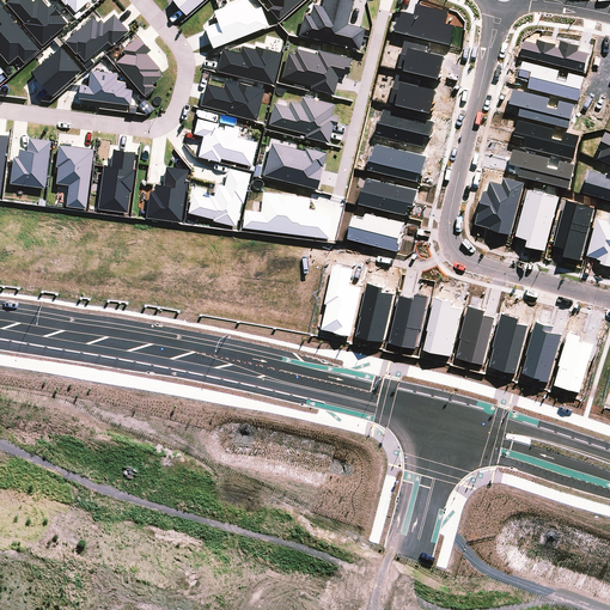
[(30,0),(5,0),(4,1),(22,22),(20,23),(41,44),(66,23),(59,14),(59,13),(49,2),(47,6),(41,0),(32,0),(31,1),(30,0)]
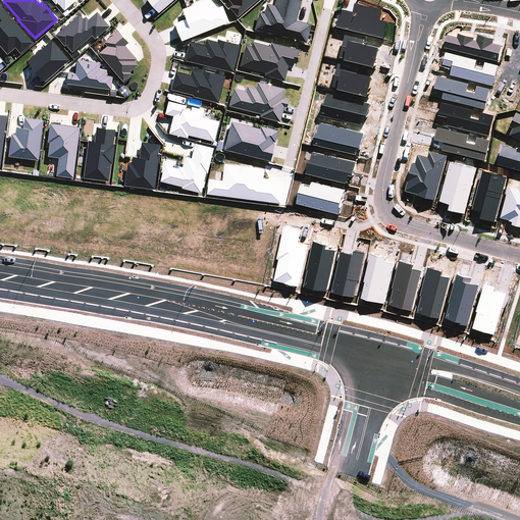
[(50,0),(54,3),(56,2),(63,9),(73,0),(50,0)]
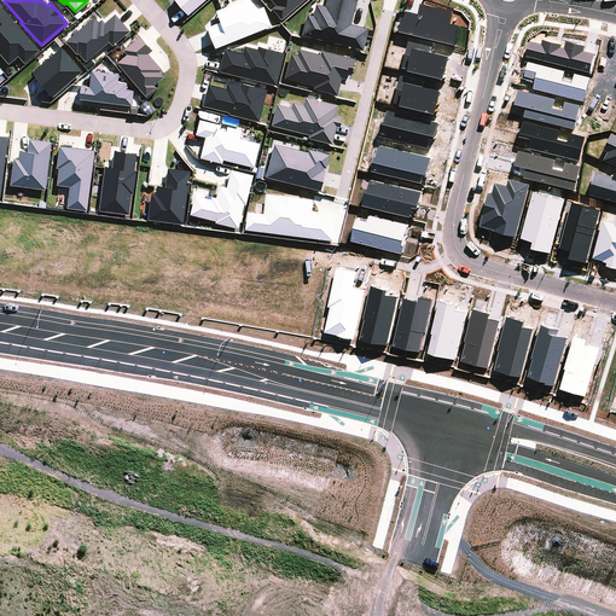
[(173,0),(185,13),(201,0),(173,0)]
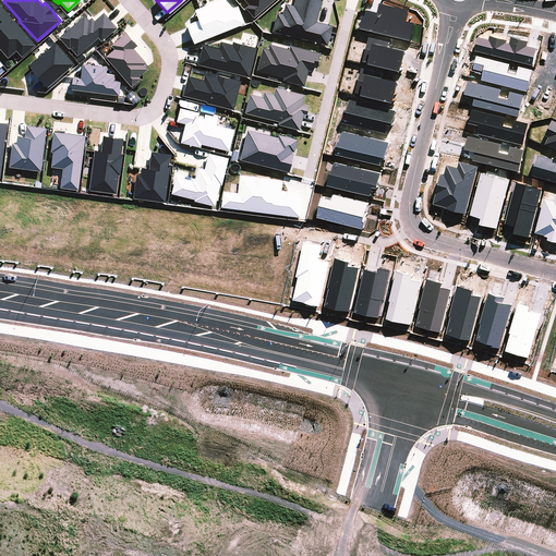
[(184,24),(192,43),(243,23),(236,5),(227,9),(224,0),(214,0),(197,7),(193,9),(196,19),(184,24)]
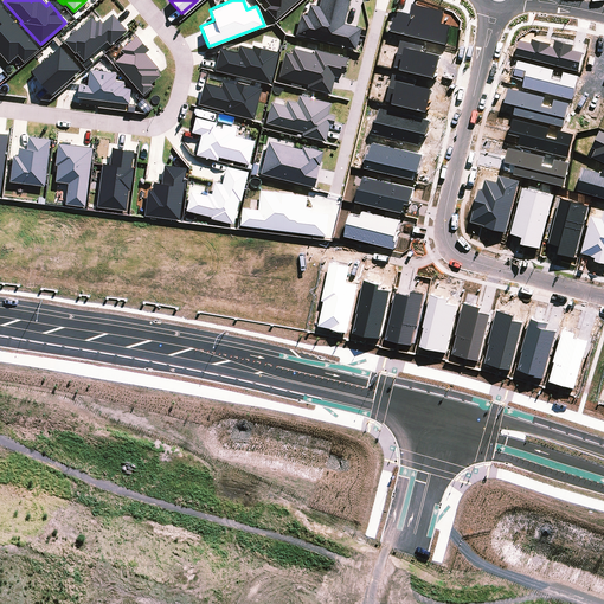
[(264,0),(269,5),(264,8),(274,19),(295,0),(264,0)]
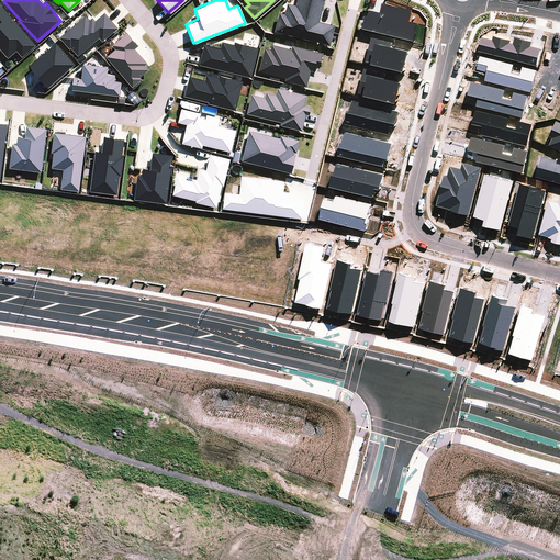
[(272,31),(327,45),(333,24),(316,21),(322,0),(294,0),(294,4),(286,2),(282,13),(277,12),(272,31)]
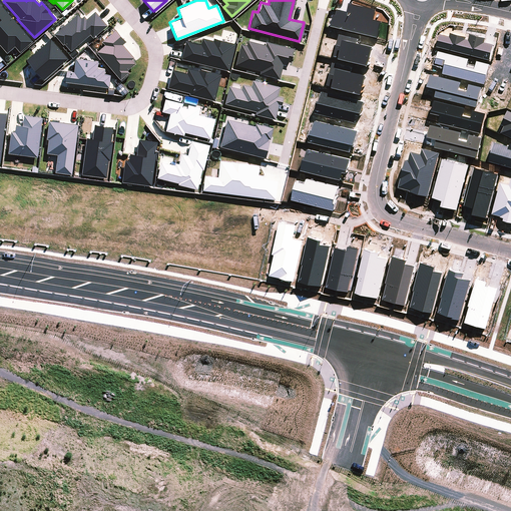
[(377,38),(381,20),(374,18),(376,7),(350,1),(347,11),(338,8),(336,14),(334,13),(331,26),(377,38)]
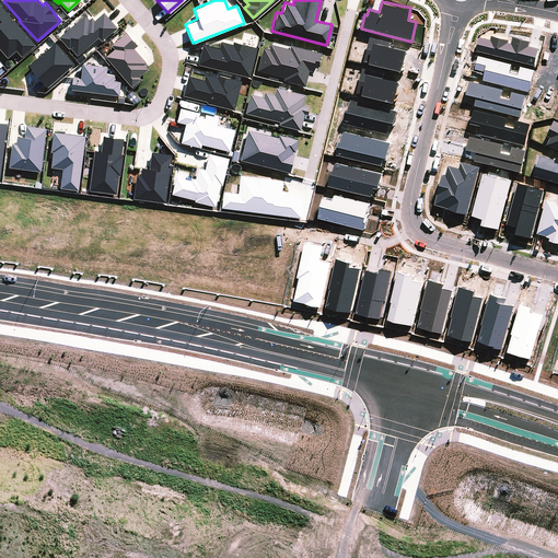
[(34,45),(0,6),(0,50),(7,58),(14,50),(21,57),(34,45)]
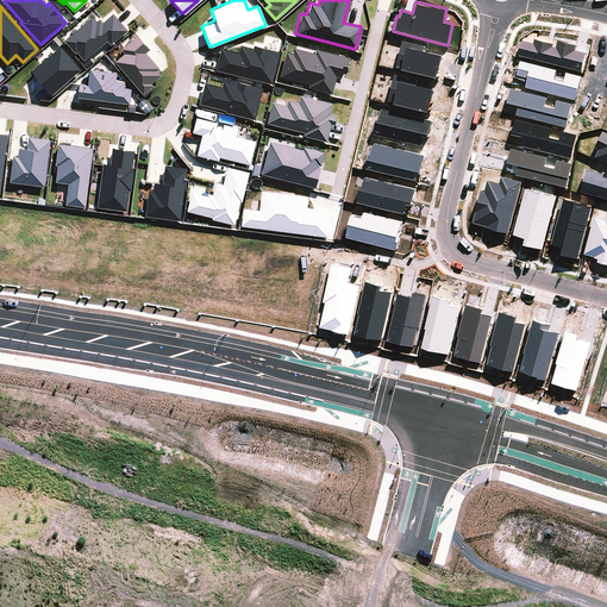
[(91,17),(62,41),(74,52),(75,51),(82,61),(105,41),(108,44),(126,30),(111,13),(101,22),(98,18),(94,22),(91,17)]
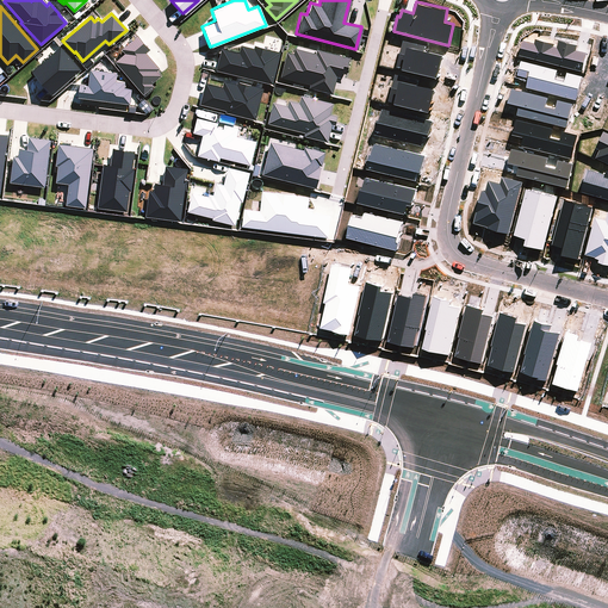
[(113,61),(142,94),(152,85),(150,82),(160,74),(159,74),(162,70),(144,51),(149,48),(136,35),(119,49),(123,53),(113,61)]
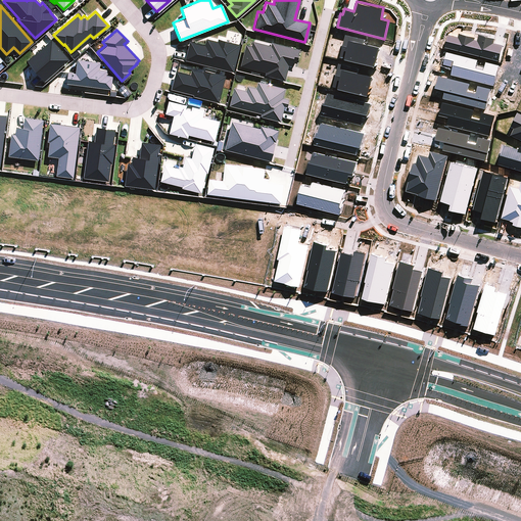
[(380,47),(382,44),(345,34),(340,57),(348,59),(348,57),(375,64),(380,47)]
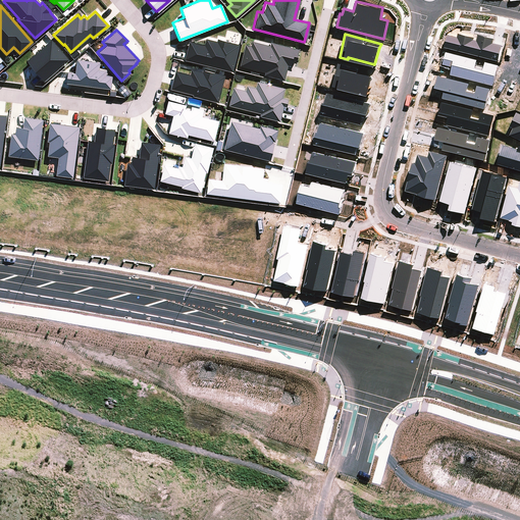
[(492,43),(494,39),(477,35),(476,41),(472,40),(473,37),(458,34),(457,37),(447,35),(443,48),(498,61),(502,45),(492,43)]
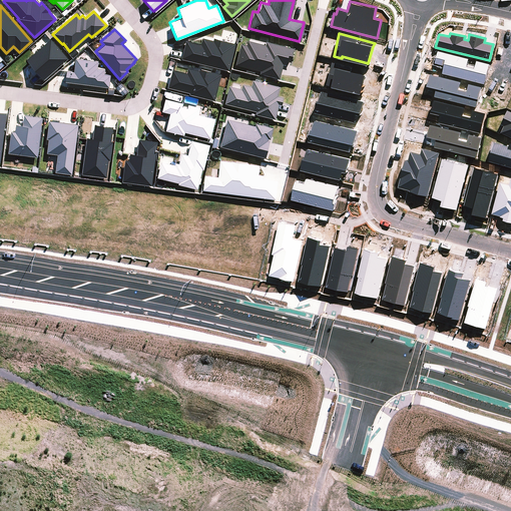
[(184,40),(179,58),(227,70),(233,43),(211,38),(211,40),(200,37),(199,43),(184,40)]
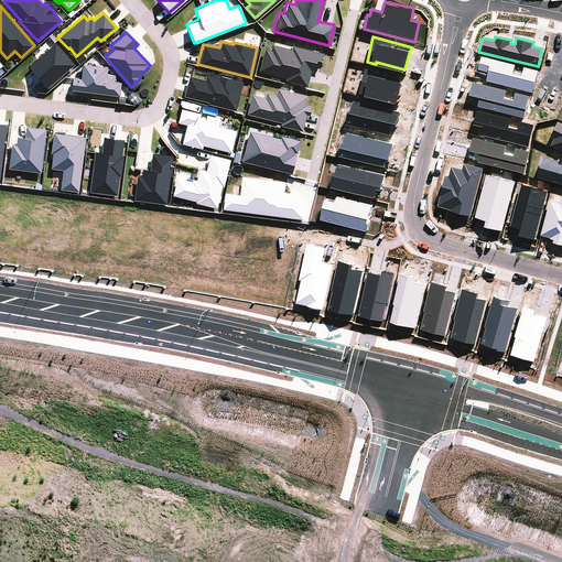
[(74,64),(54,42),(28,65),(46,87),(74,64)]
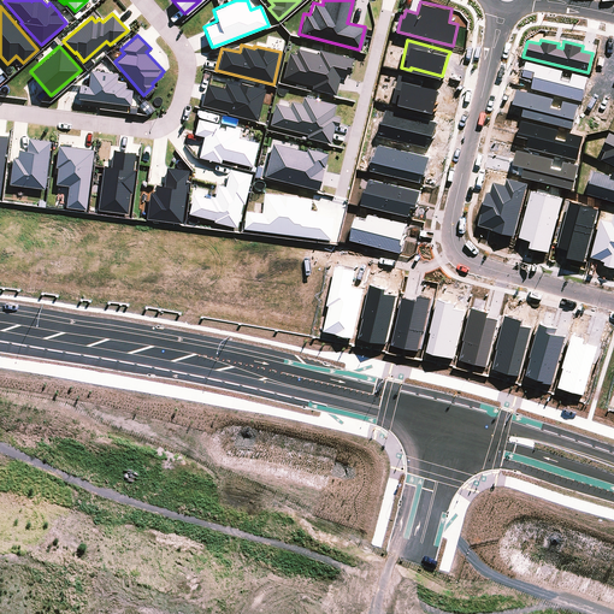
[(294,54),(288,52),(281,77),(311,84),(310,88),(334,94),(338,77),(341,78),(342,74),(347,75),(352,58),(318,49),(317,53),(295,48),(294,54)]
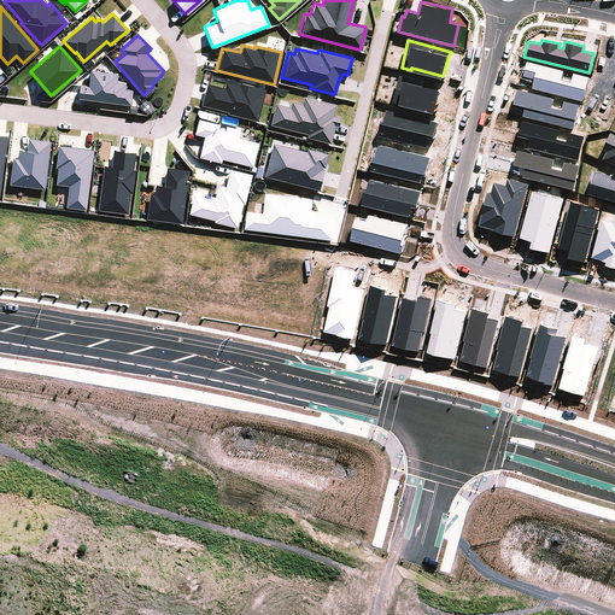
[(583,101),(589,77),(573,72),(570,81),(561,78),(563,71),(526,62),(522,77),(534,80),(532,89),(583,101)]
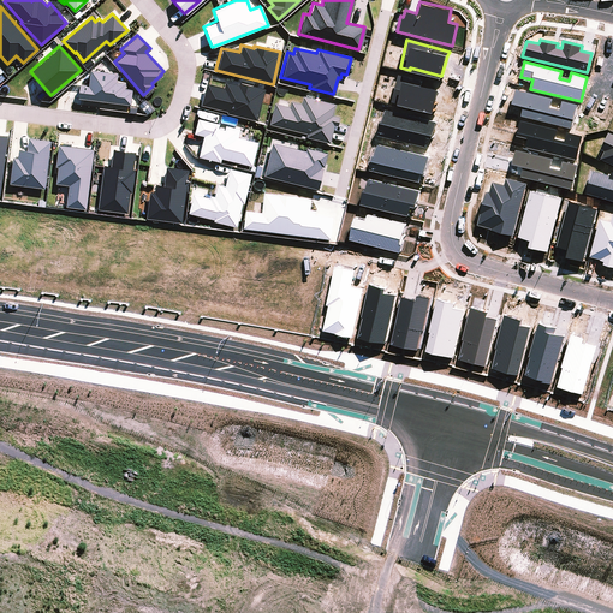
[(78,85),(77,97),(99,100),(129,105),(131,89),(124,88),(124,82),(115,81),(117,72),(89,70),(87,85),(78,84),(78,85)]
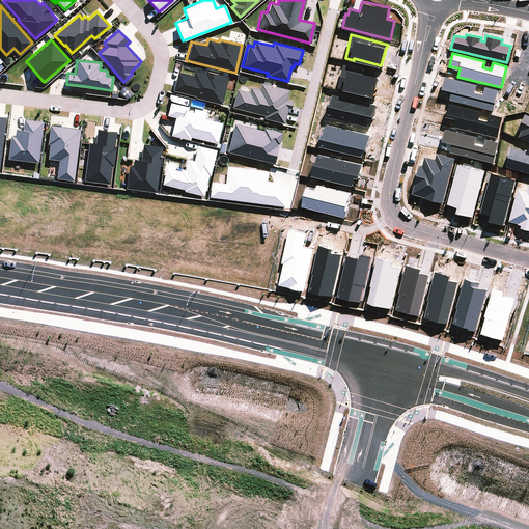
[(378,75),(378,74),(347,66),(347,64),(344,63),(338,88),(345,90),(346,88),(374,95),(379,76),(378,75)]
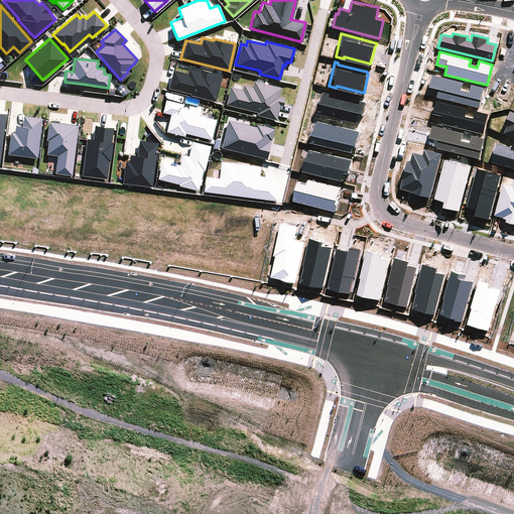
[(171,70),(167,88),(189,93),(188,95),(215,101),(221,74),(199,69),(199,71),(187,68),(186,73),(171,70)]
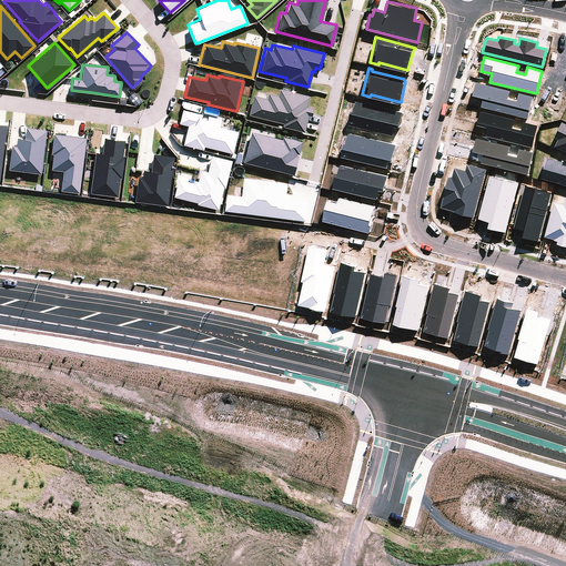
[(526,119),(533,97),(518,93),(517,98),(508,95),(509,91),(475,82),(472,95),(483,98),(479,108),(526,119)]
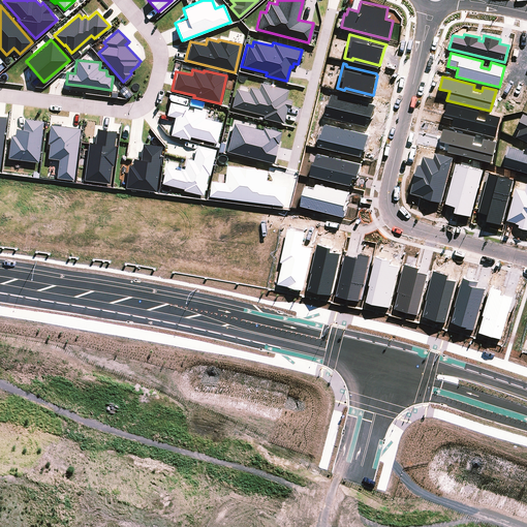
[(235,88),(229,106),(262,115),(261,118),(282,123),(286,107),(288,107),(290,99),(284,98),(287,89),(259,82),(257,88),(248,86),(247,91),(235,88)]
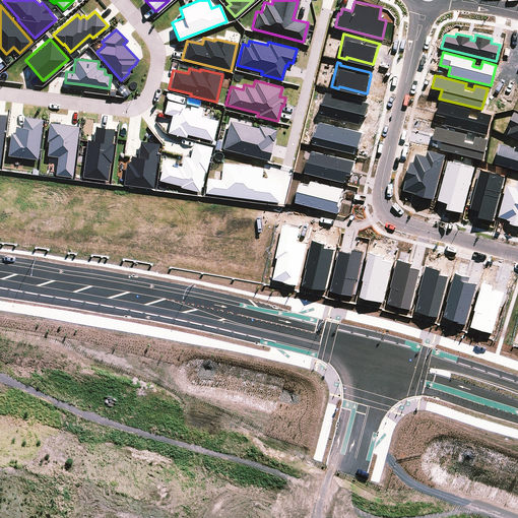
[(120,84),(116,88),(122,96),(127,92),(120,84)]
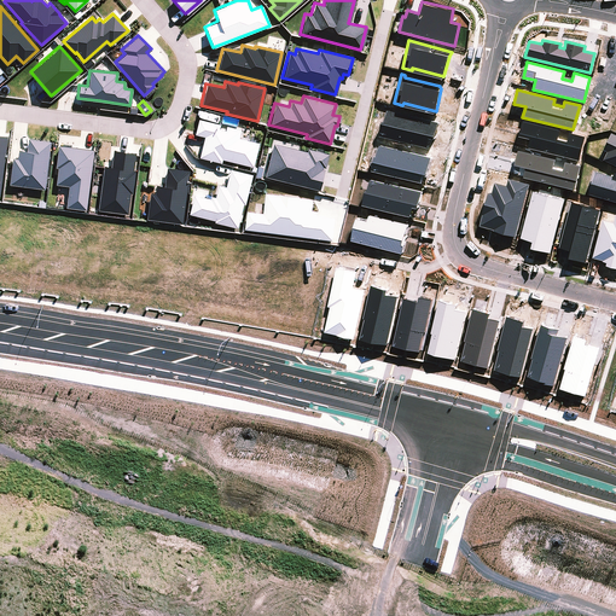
[(434,139),(437,123),(388,110),(384,121),(383,120),(378,137),(426,149),(429,138),(434,139)]
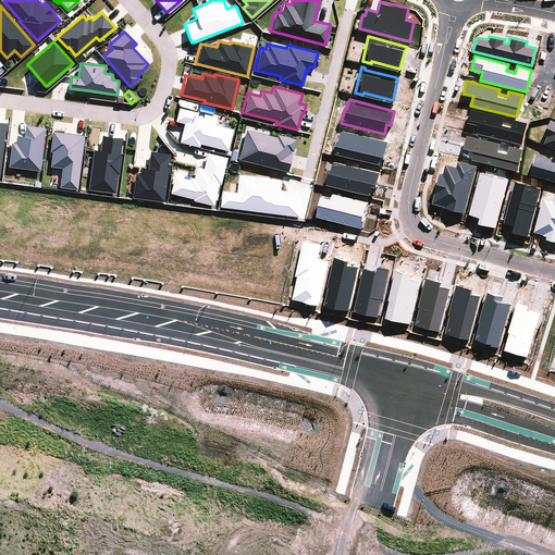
[(199,145),(227,151),(232,128),(214,124),(216,118),(202,113),(201,118),(196,115),(197,112),(196,112),(177,107),(174,121),(183,124),(179,142),(198,148),(199,145)]
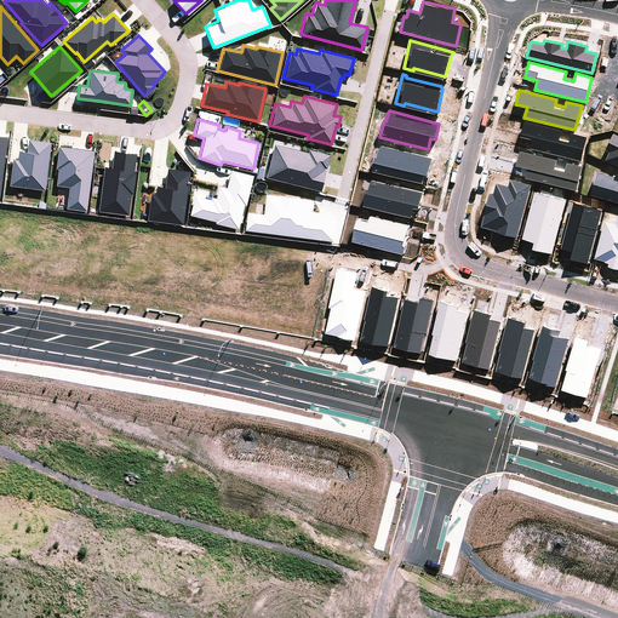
[(561,131),(524,121),(520,136),(532,139),(530,149),(581,162),(587,137),(571,133),(570,139),(560,137),(561,131)]
